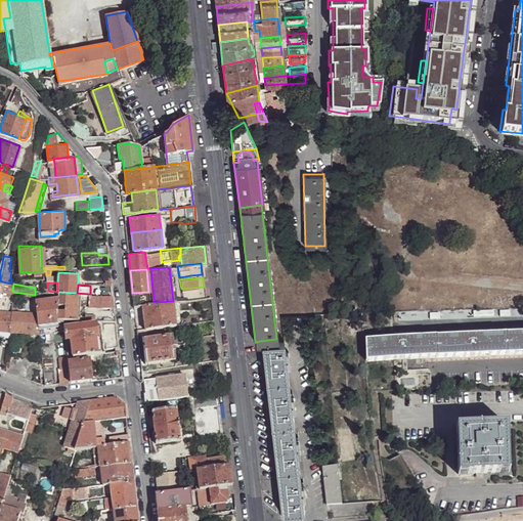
[(182,299),(205,297),(204,287),(181,289),(182,299)]
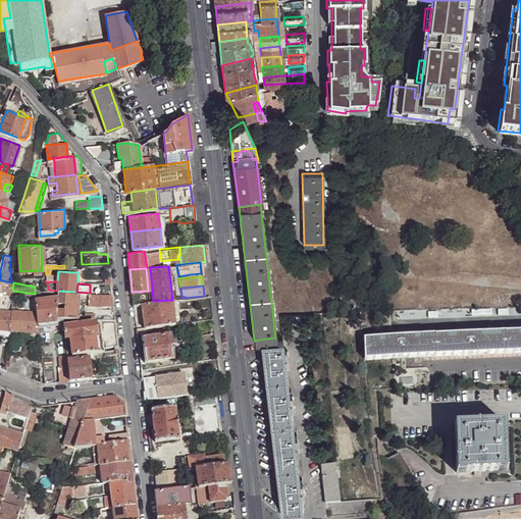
[(63,317),(67,317),(75,317),(76,296),(76,292),(57,291),(57,294),(56,303),(64,304),(63,308),(56,308),(56,316),(57,316),(63,317)]
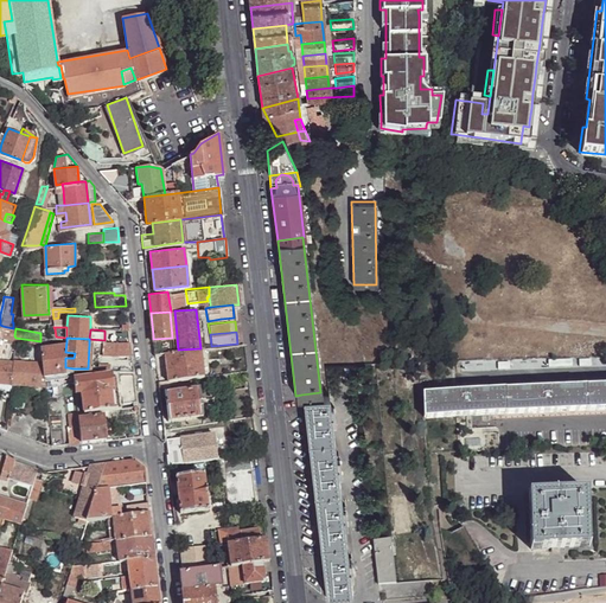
[(172,338),(153,339),(154,353),(165,352),(174,351),(172,338)]
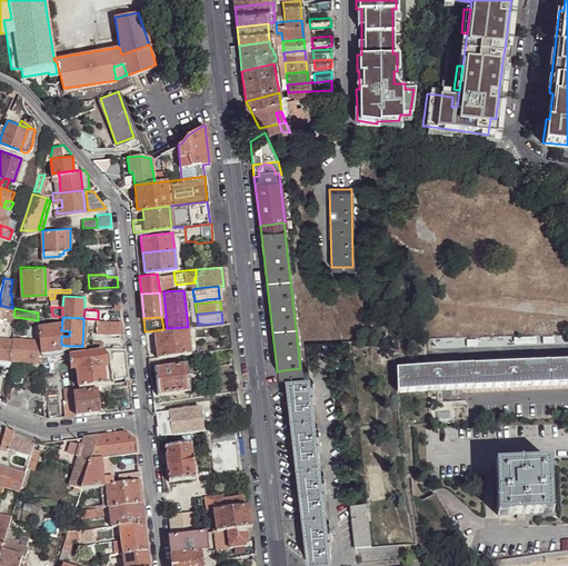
[(96,330),(122,333),(121,321),(98,319),(83,318),(83,323),(96,324),(96,330)]
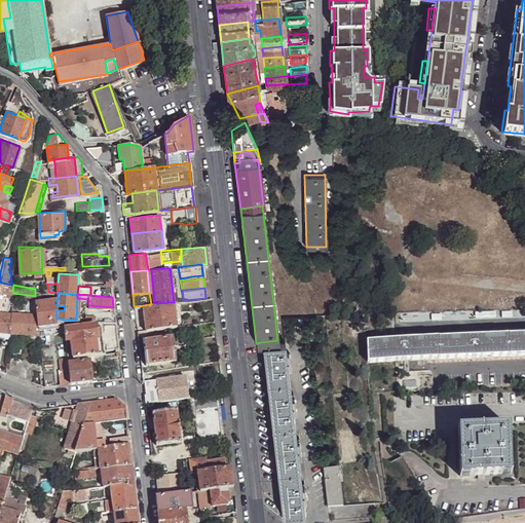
[(58,323),(58,319),(57,319),(57,310),(57,305),(58,296),(36,299),(37,312),(38,325),(58,323)]
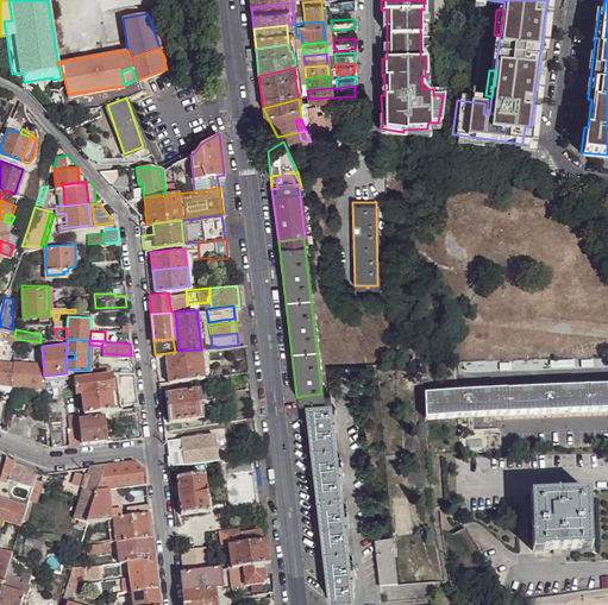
[(204,376),(201,350),(179,351),(175,352),(165,353),(168,379),(204,376)]
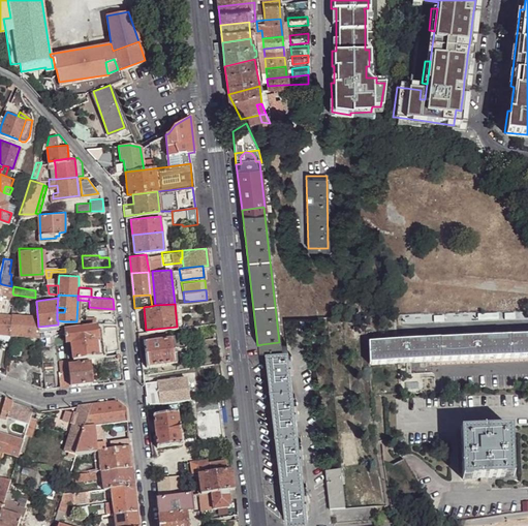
[(0,331),(9,333),(11,314),(0,312),(0,331)]
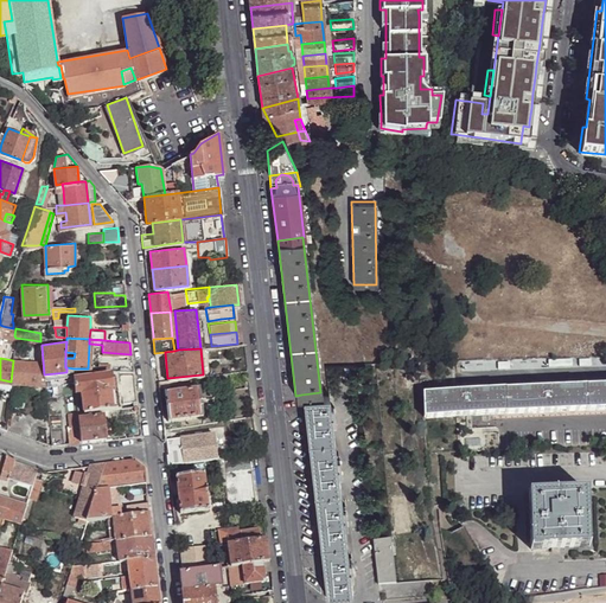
[(45,384),(44,374),(43,360),(13,358),(13,360),(11,382),(45,384)]
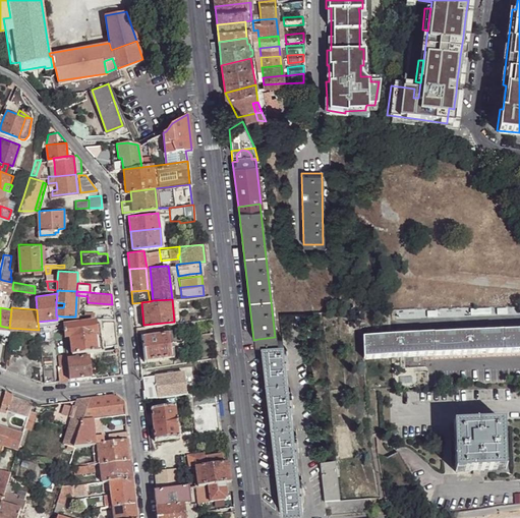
[(93,350),(97,349),(96,332),(95,320),(66,323),(63,323),(65,335),(70,334),(71,351),(88,350),(93,350)]
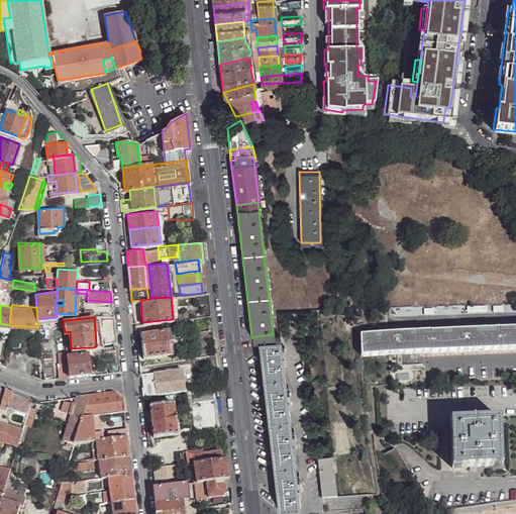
[(515,325),(359,332),(360,352),(400,351),(401,363),(411,362),(410,350),(515,345),(515,325)]
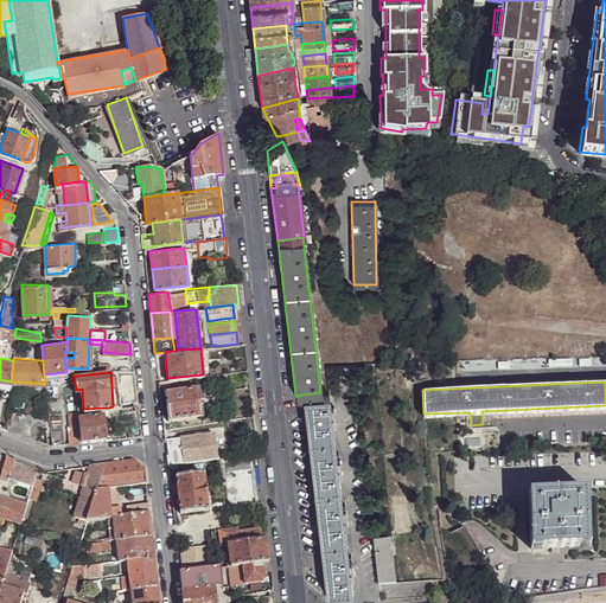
[(165,389),(168,417),(202,415),(198,385),(165,389)]
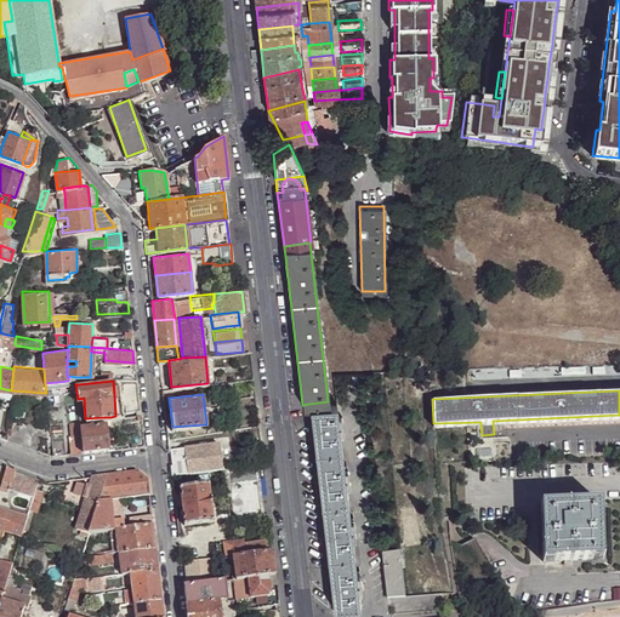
[(328,401),(308,404),(333,606),(359,604),(357,587),(356,572),(351,533),(348,519),(343,476),(343,468),(337,423),(336,415),(335,401),(328,401)]
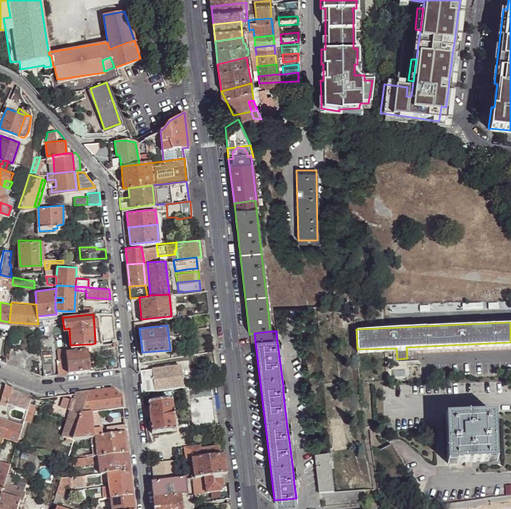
[(57,372),(68,371),(66,351),(65,348),(65,346),(58,346),(59,357),(56,358),(57,372)]
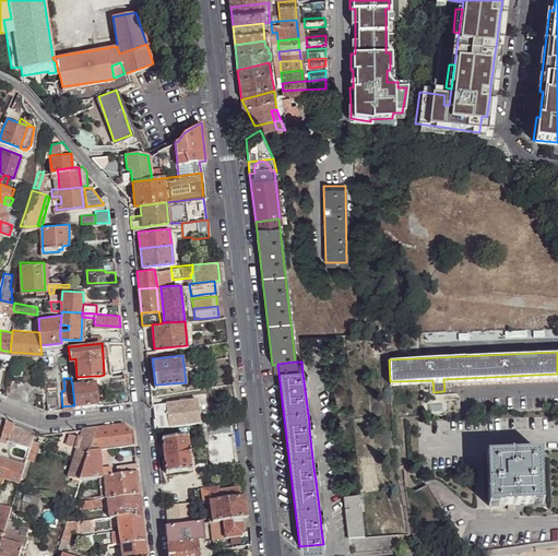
[(6,394),(32,403),(37,389),(7,379),(6,394)]
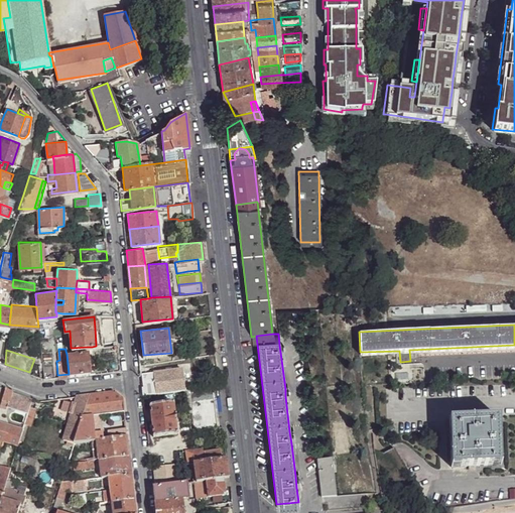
[(69,374),(90,372),(87,352),(67,354),(69,374)]
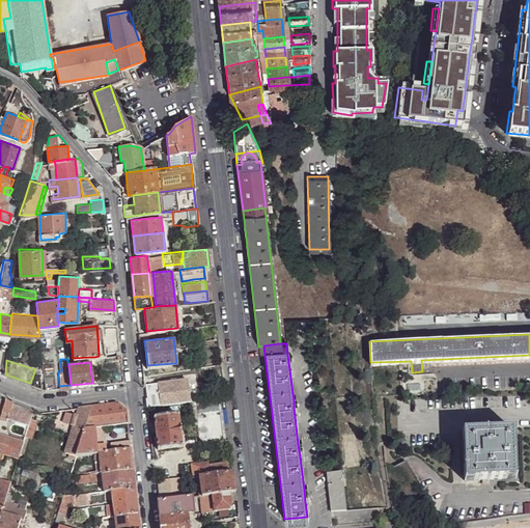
[(146,405),(163,403),(162,393),(145,394),(146,405)]
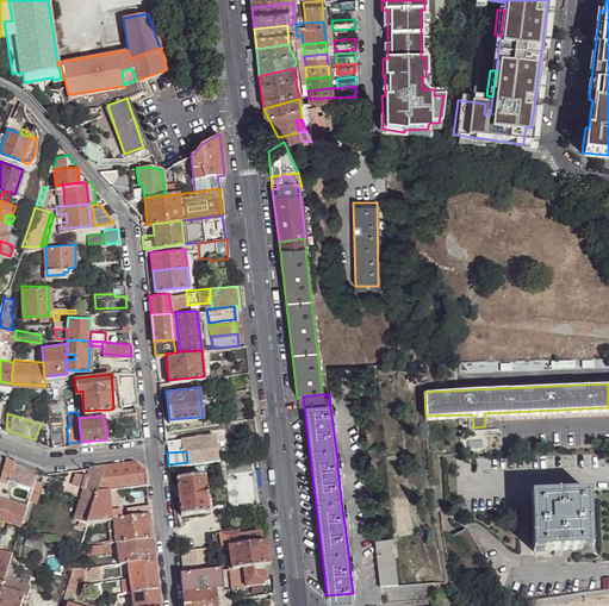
[(0,469),(1,470),(10,473),(13,461),(13,458),(4,455),(0,469)]
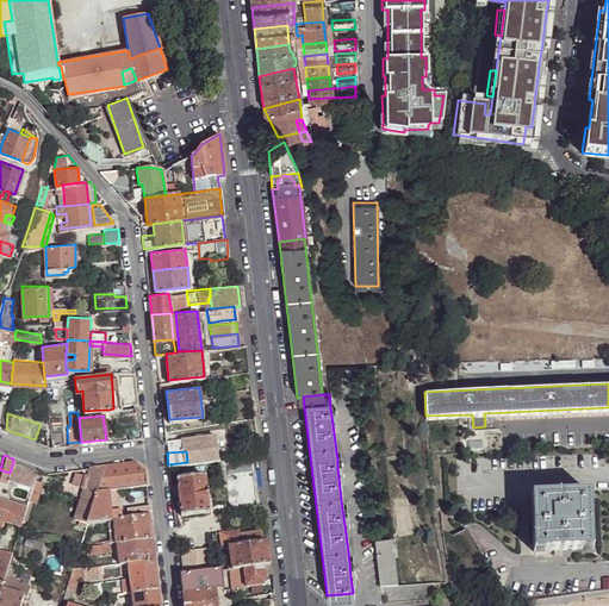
[(256,503),(250,455),(222,457),(228,504),(234,503),(235,505),(256,503)]
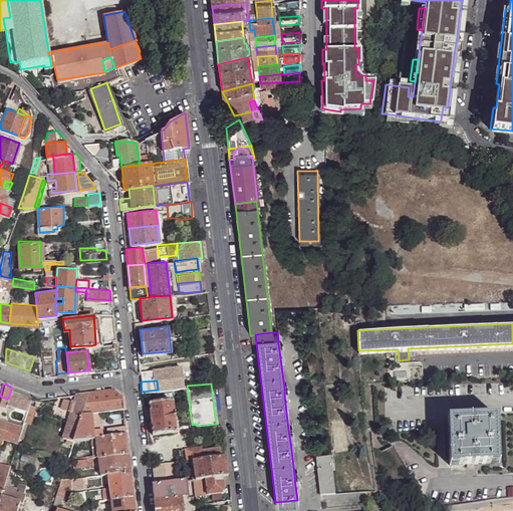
[(113,388),(87,391),(80,413),(91,412),(98,411),(115,409),(122,408),(121,395),(113,388)]
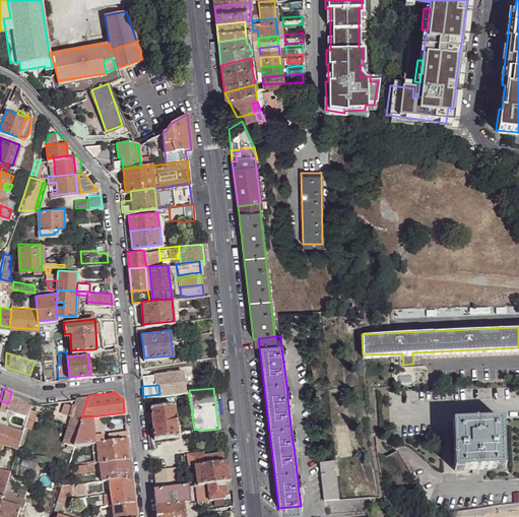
[(11,393),(8,403),(6,408),(26,414),(28,408),(30,403),(31,400),(11,393)]
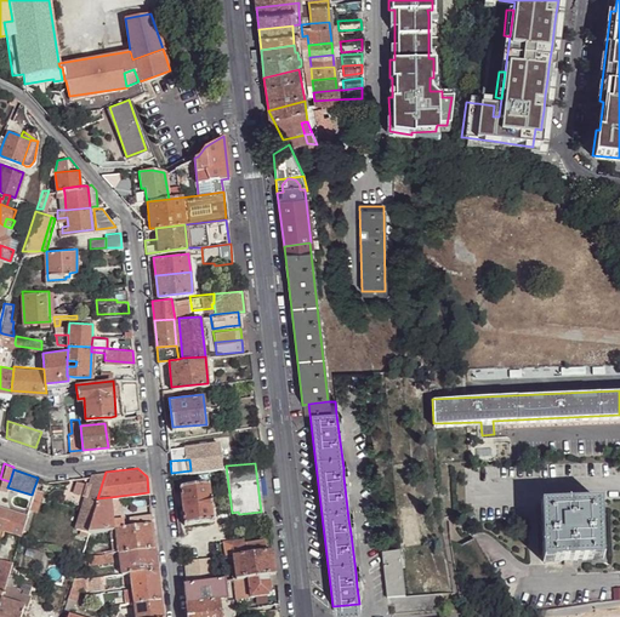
[(106,472),(91,473),(89,483),(86,481),(83,493),(85,493),(81,506),(95,509),(97,498),(106,472)]
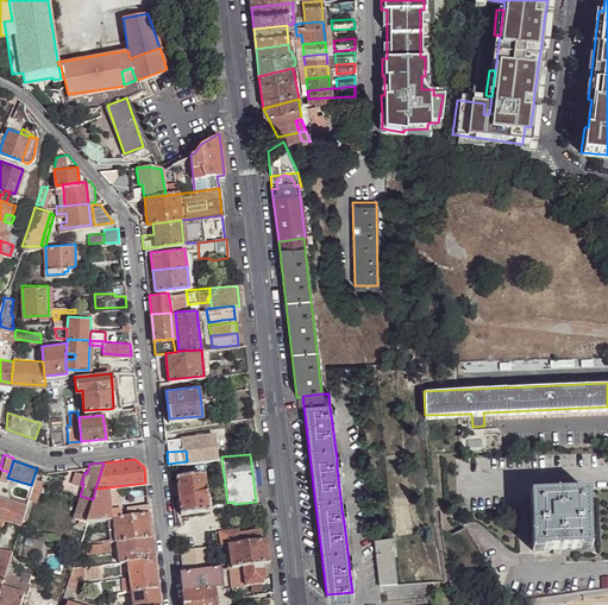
[(175,476),(180,512),(208,509),(207,495),(208,495),(207,486),(206,486),(204,472),(175,476)]
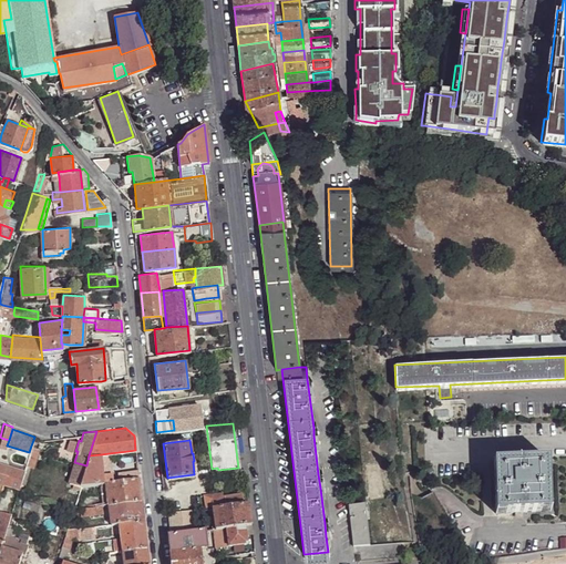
[(31,445),(29,452),(27,461),(30,462),(33,463),(38,448),(37,447),(31,445)]
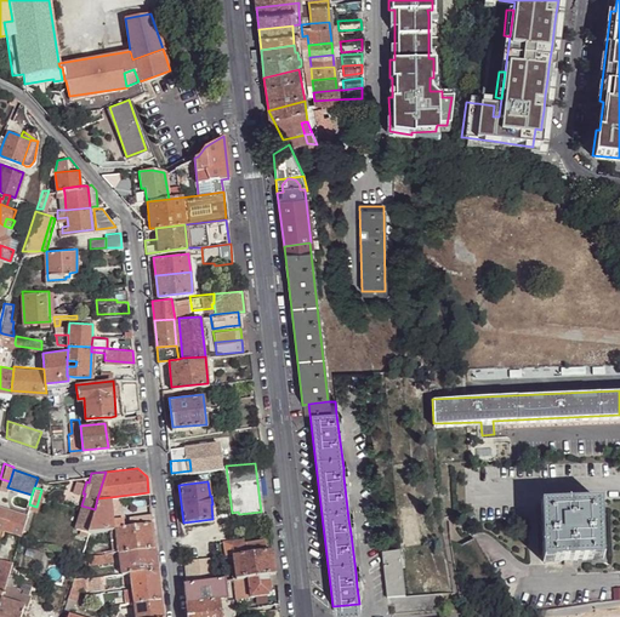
[(119,496),(111,497),(112,512),(120,510),(119,496)]
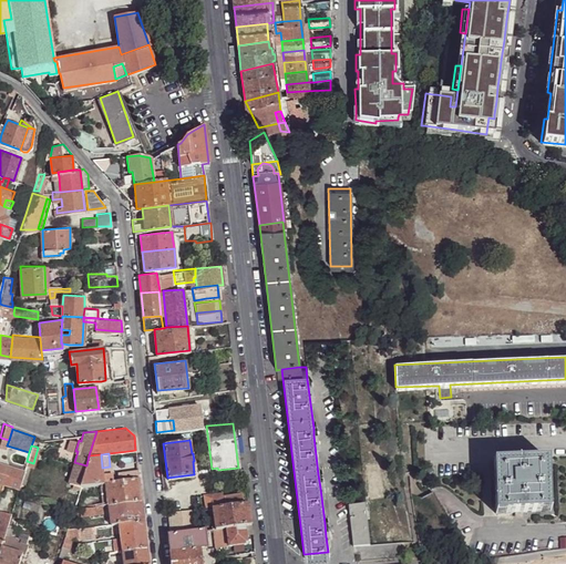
[(89,455),(86,465),(81,484),(96,482),(104,481),(103,472),(102,468),(101,454),(89,455)]
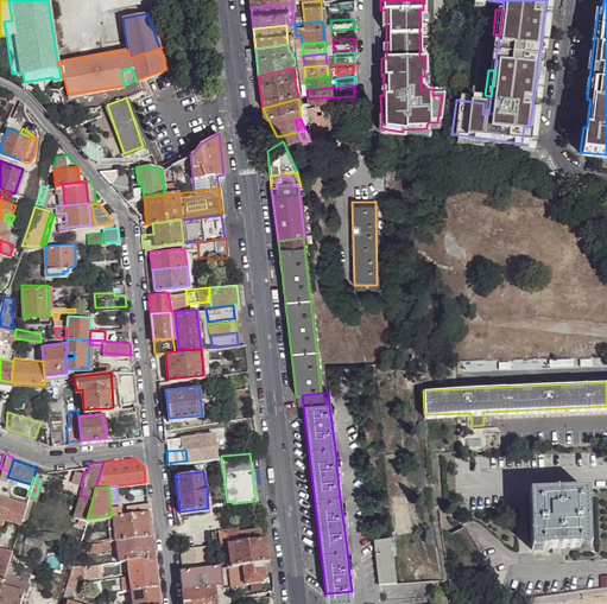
[(533,547),(592,544),(590,532),(588,488),(529,491),(533,547)]
